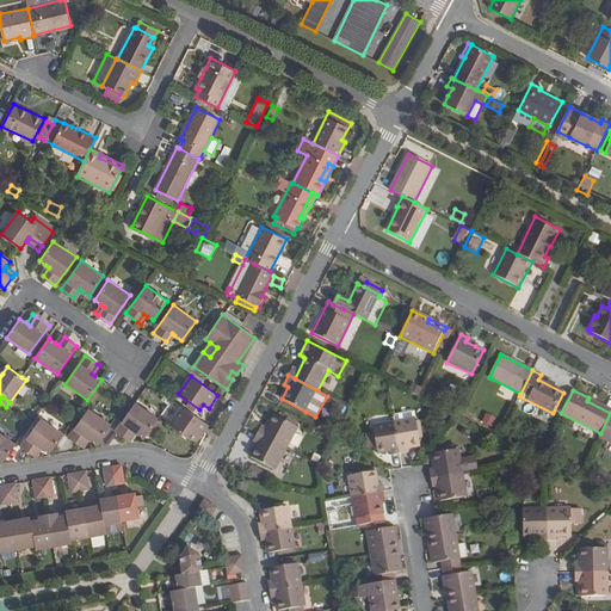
[(610,408),(588,397),(587,401),(610,413),(610,412),(610,408)]
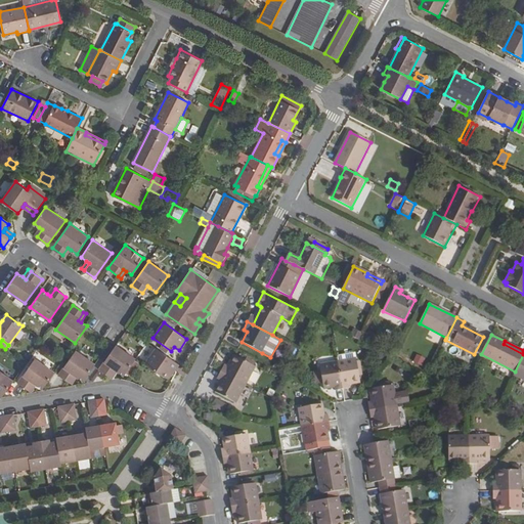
[(135,359),(116,346),(99,370),(108,377),(114,369),(117,372),(124,376),(135,359)]
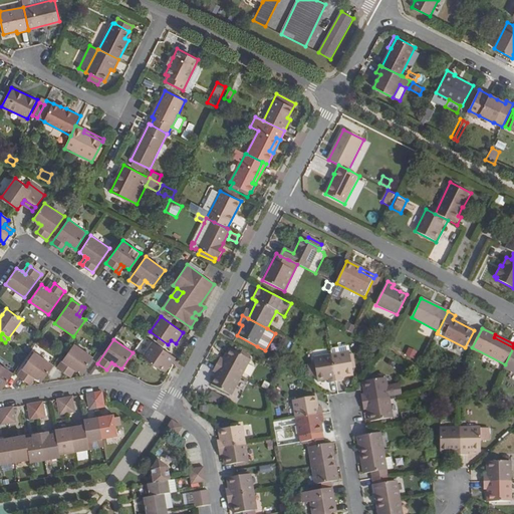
[(163,365),(168,369),(176,357),(153,341),(142,357),(160,370),(163,365)]
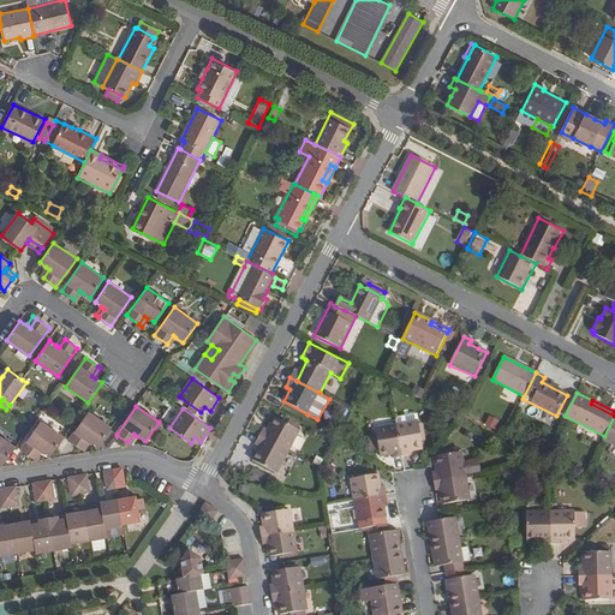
[(88,412),(67,442),(79,451),(87,441),(90,445),(97,448),(112,429),(88,412)]
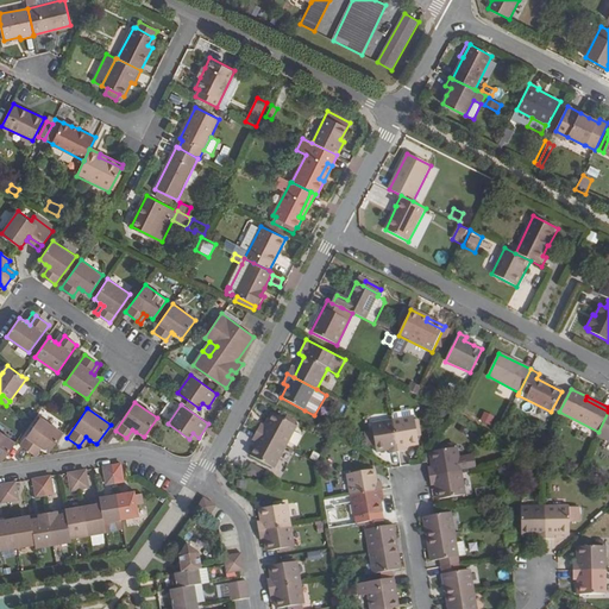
[(391,413),(393,421),(399,453),(408,451),(407,447),(419,446),(414,418),(413,409),(391,413)]
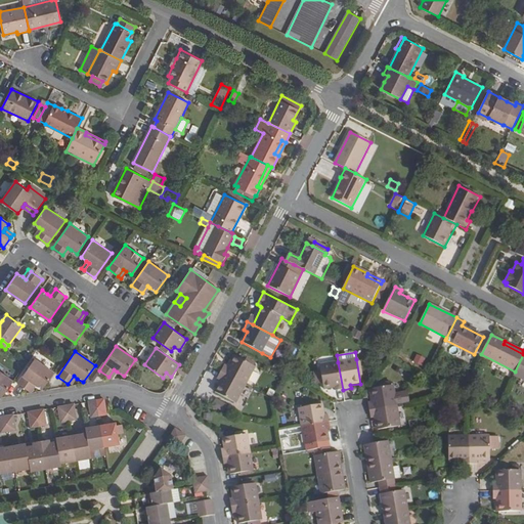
[(523,353),(523,354),(515,372),(514,375),(523,380),(523,353)]
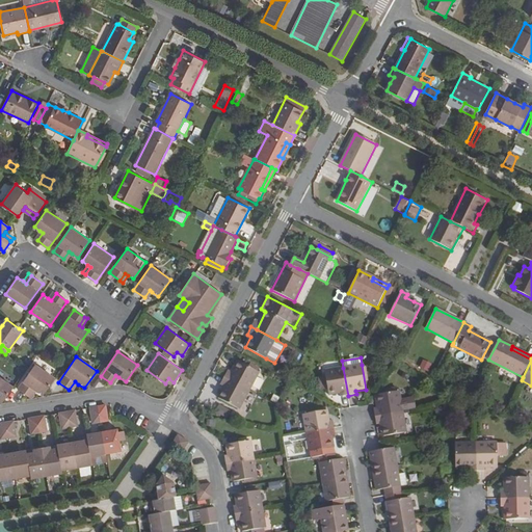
[(229,370),(223,378),(248,392),(259,373),(237,362),(232,372),(229,370)]
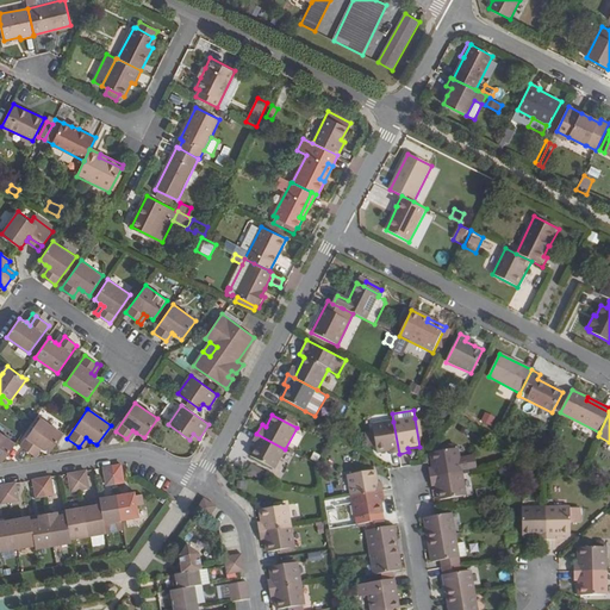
[(41,419),(20,447),(32,455),(38,447),(42,449),(49,454),(63,435),(41,419)]
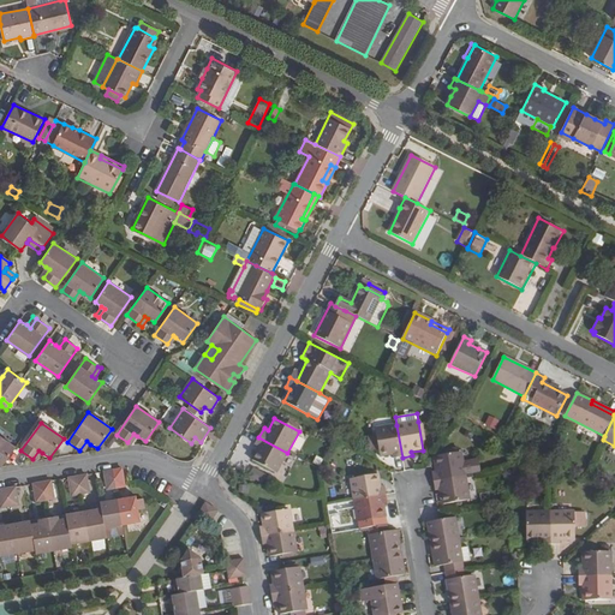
[(392,455),(393,459),(402,458),(396,425),(375,429),(376,435),(380,451),(381,457),(392,455)]
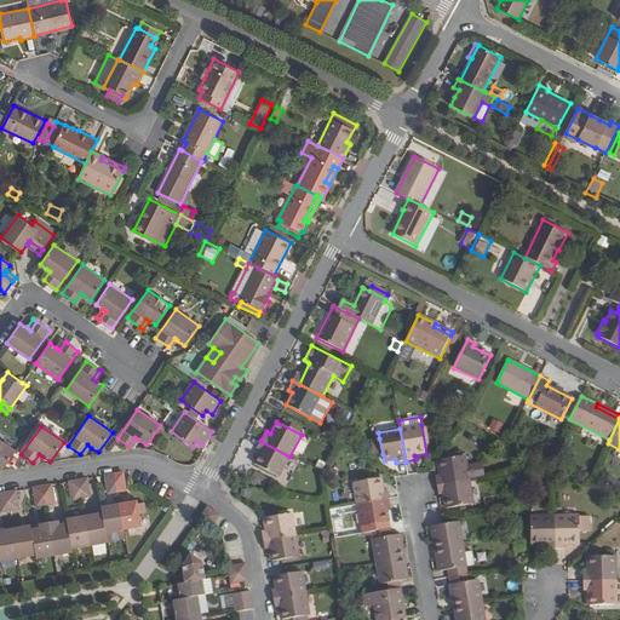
[(138,440),(135,437),(128,446),(132,448),(138,440)]
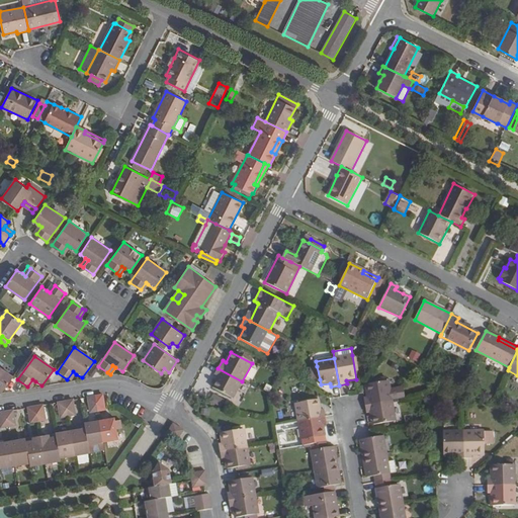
[(320,379),(317,366),(310,367),(312,381),(320,379)]
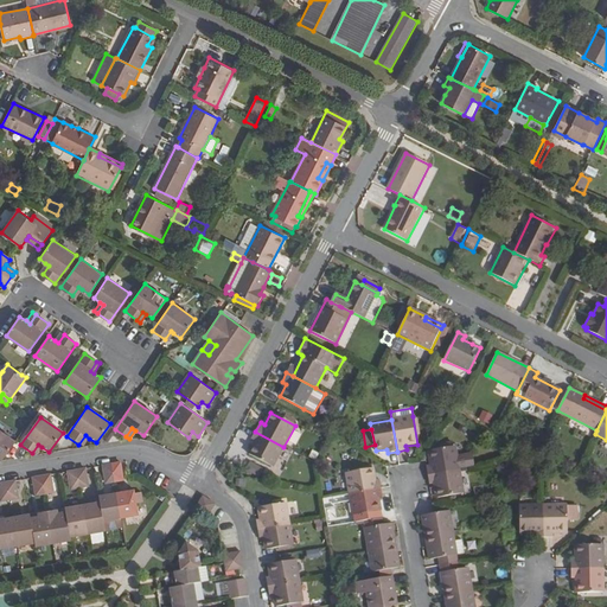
[(0,430),(0,460),(1,461),(16,442),(0,430)]
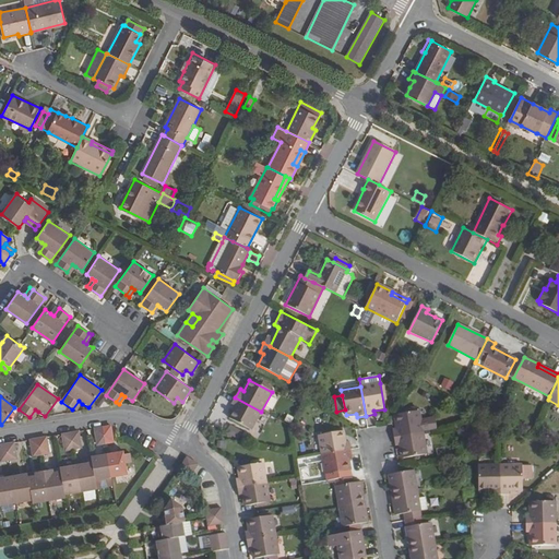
[(229,418),(251,430),(261,412),(235,397),(232,405),(235,407),(229,418)]
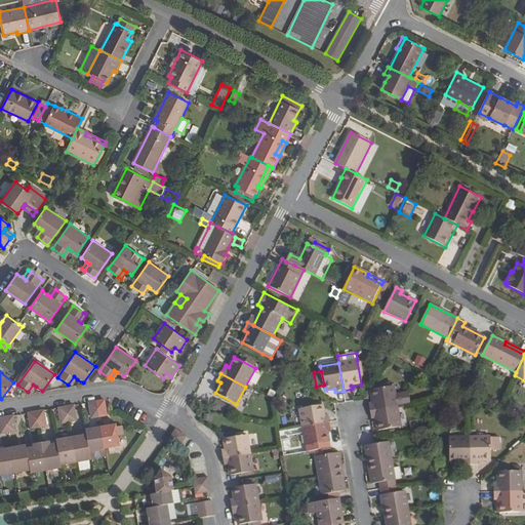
[(77,379),(74,376),(68,385),(71,387),(77,379)]
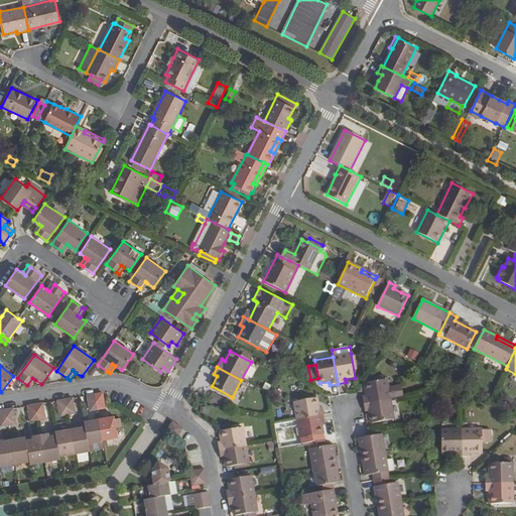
[(35,380),(32,378),(27,385),(30,387),(35,380)]
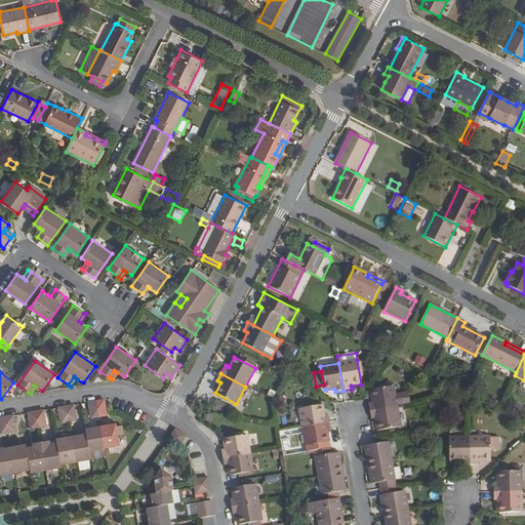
[(370,391),(372,403),(368,403),(370,411),(398,406),(410,404),(408,392),(395,394),(394,387),(370,391)]
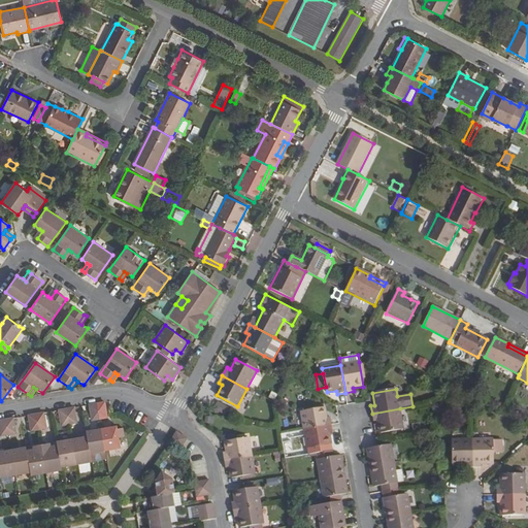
[(225,415),(229,405),(216,401),(212,410),(225,415)]
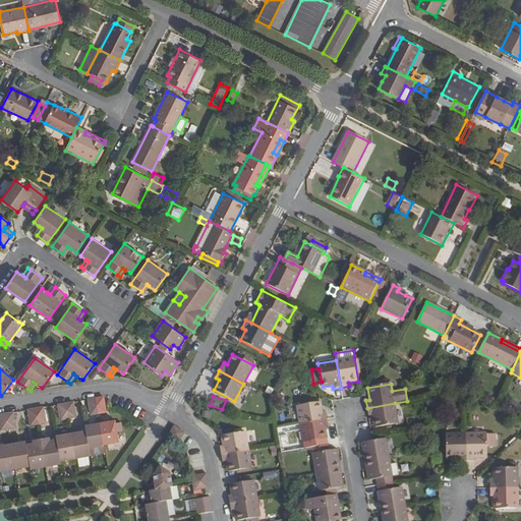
[(104,398),(96,399),(99,413),(106,412),(104,398)]
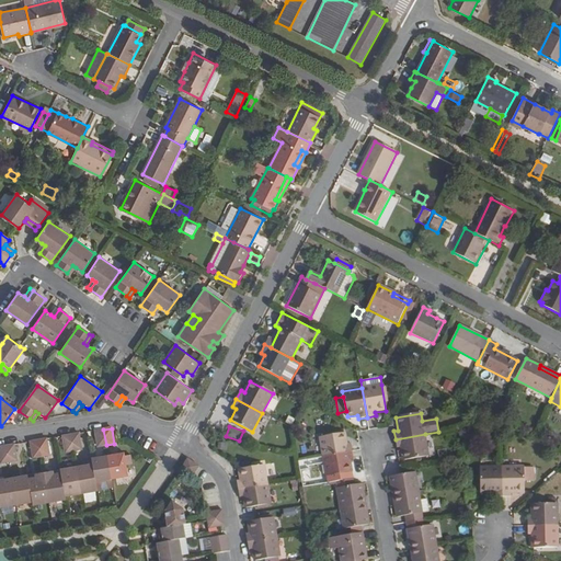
[(95,431),(98,446),(106,445),(103,430),(95,431)]
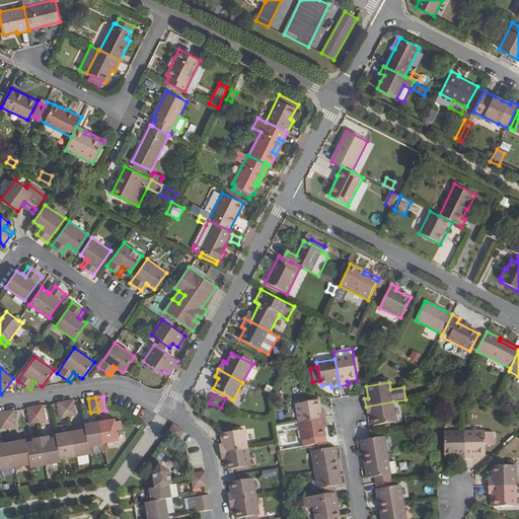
[(319,400),(296,404),(299,423),(326,418),(324,410),(321,411),(319,400)]
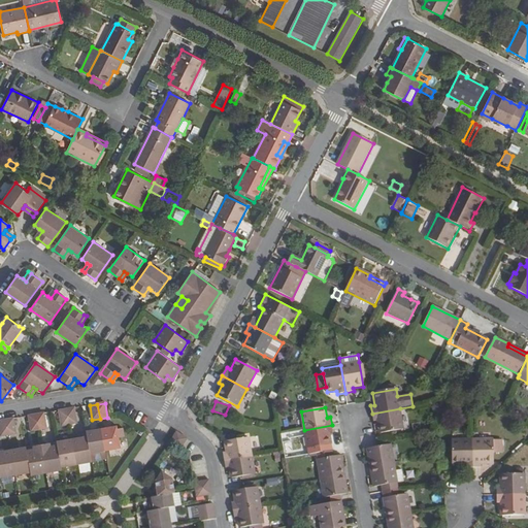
[(73,408),(66,409),(69,424),(76,423),(73,408)]
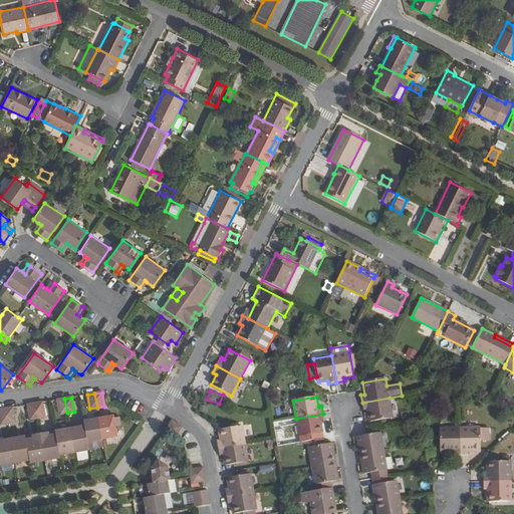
[(369,422),(393,418),(390,398),(362,403),(363,411),(367,410),(369,422)]
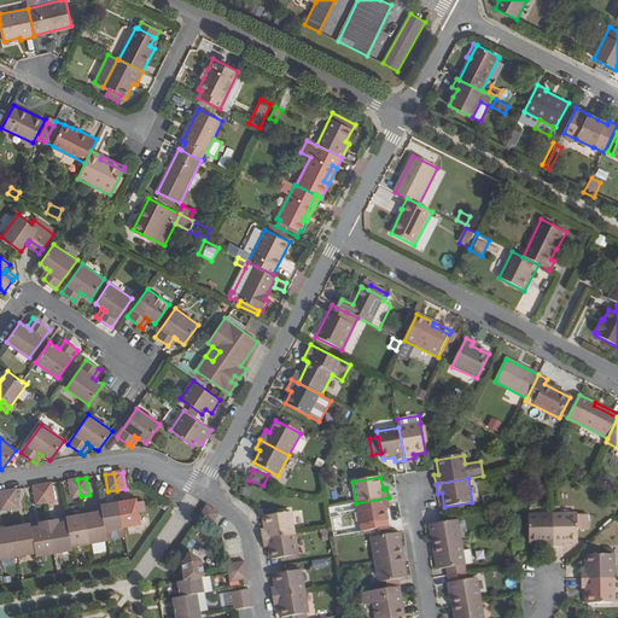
[(69,481),(71,499),(81,496),(77,479),(69,481)]
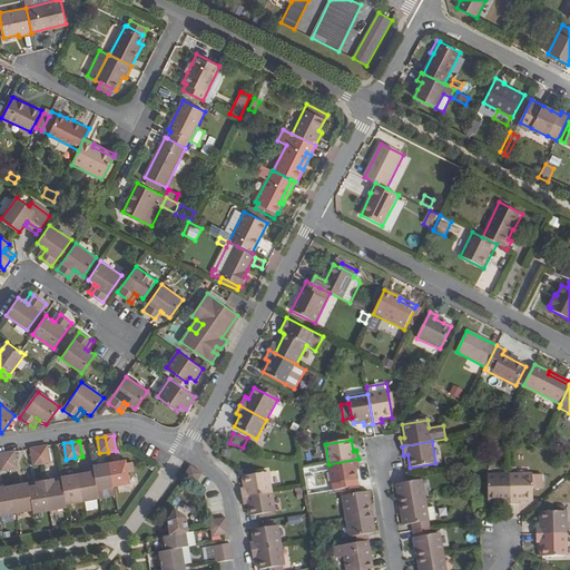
[(47,446),(39,448),(41,463),(49,462),(47,446)]
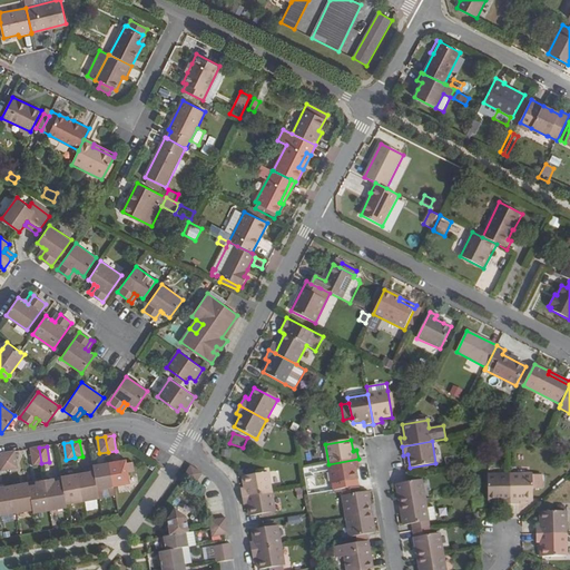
[(30,449),(33,465),(41,463),(39,448),(30,449)]
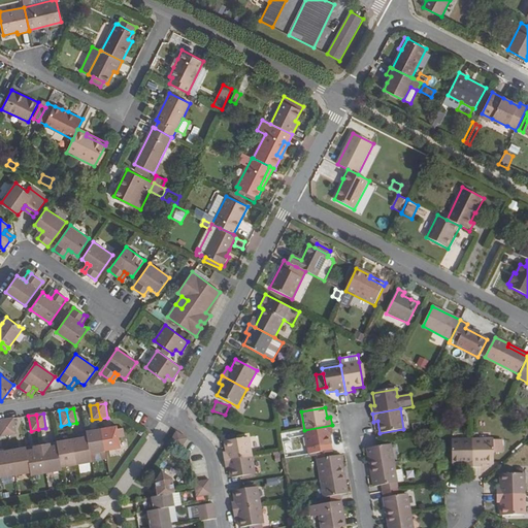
[(12,419),(5,420),(8,434),(15,433),(12,419)]
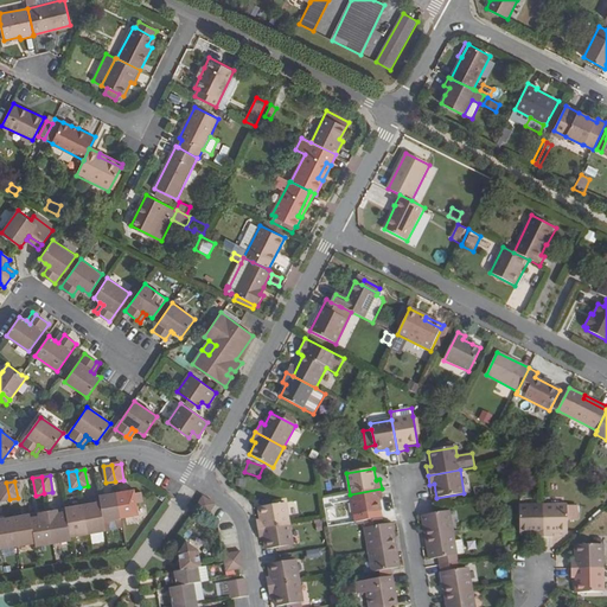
[(378,499),(383,499),(382,489),(350,494),(355,516),(381,511),(378,499)]
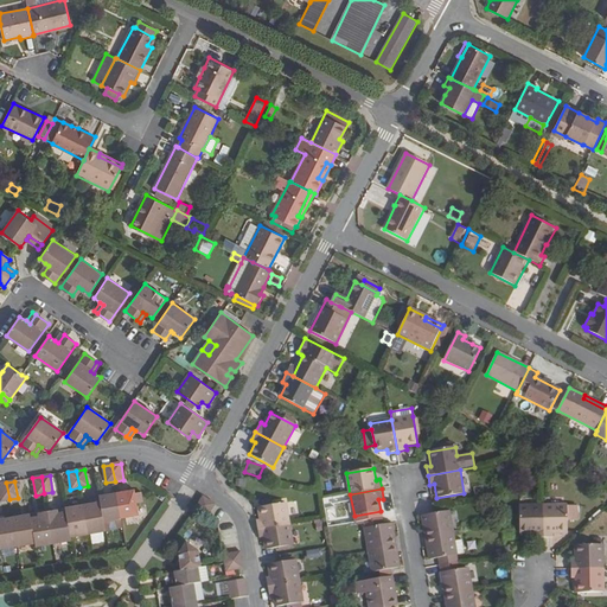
[(134,490),(116,493),(121,517),(138,515),(134,490)]
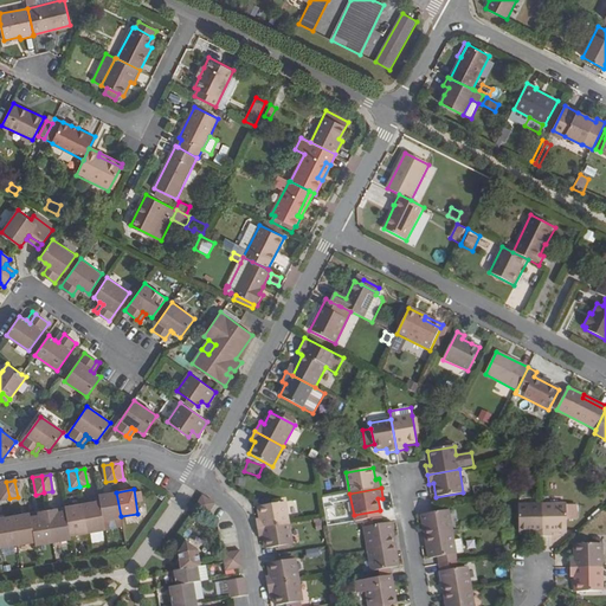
[(98,496),(100,502),(103,520),(121,516),(116,492),(98,496)]
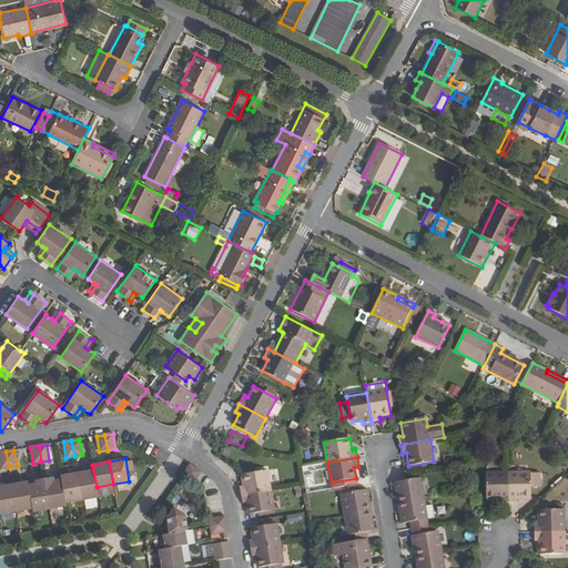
[(191,466),(184,475),(195,482),(201,473),(191,466)]
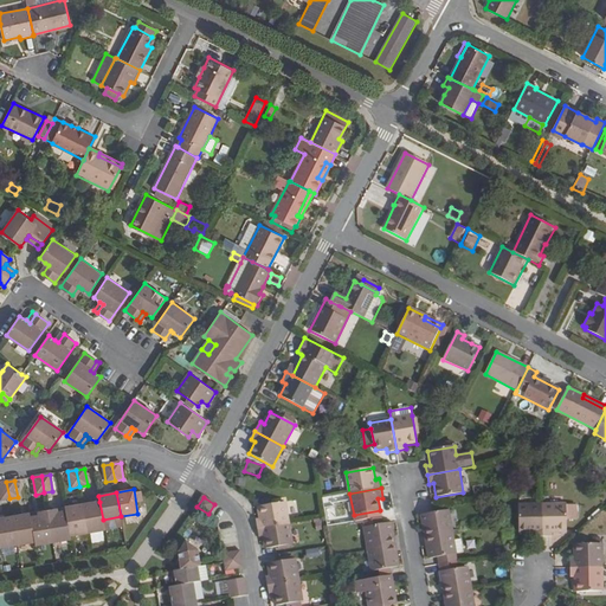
[(100,502),(82,504),(86,533),(104,530),(103,520),(100,502)]
